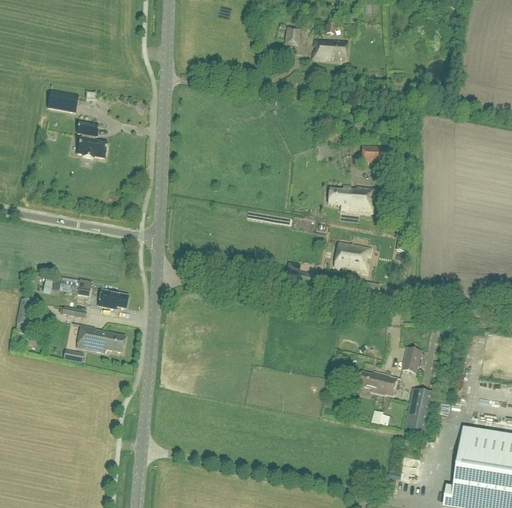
[(283,44),(298,46),(300,28),(286,26),(283,44)]
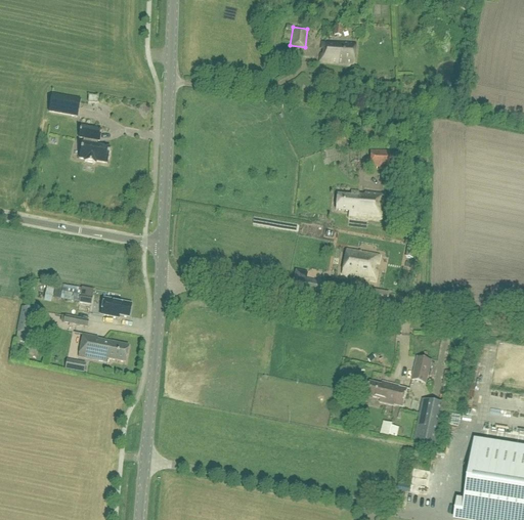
[(337,41),(320,40),(318,58),(352,62),(355,41),(337,40),(337,41)]
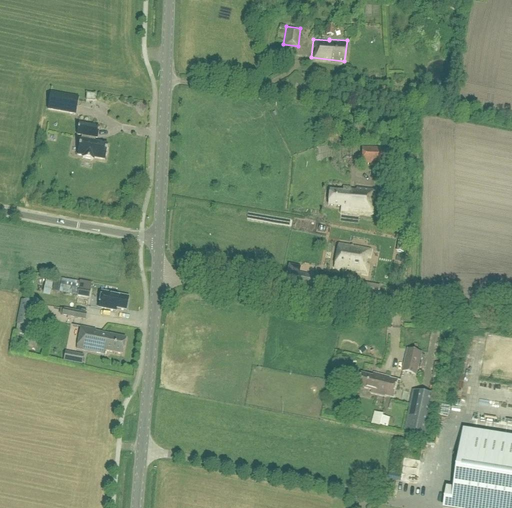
[(75,112),(78,95),(50,90),(47,106),(75,112)]
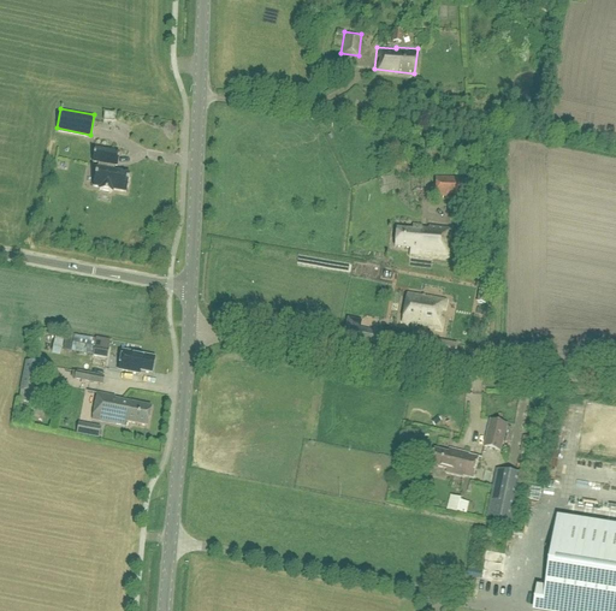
[(111,162),(117,164),(119,150),(94,147),(92,159),(98,160),(96,166),(95,166),(93,183),(100,184),(99,188),(111,190),(112,187),(125,189),(129,171),(110,168),(111,162)]
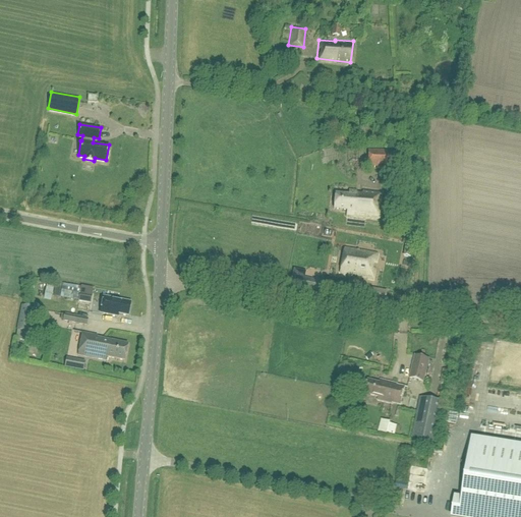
[(367,166),(394,167),(395,148),(367,148),(367,166)]
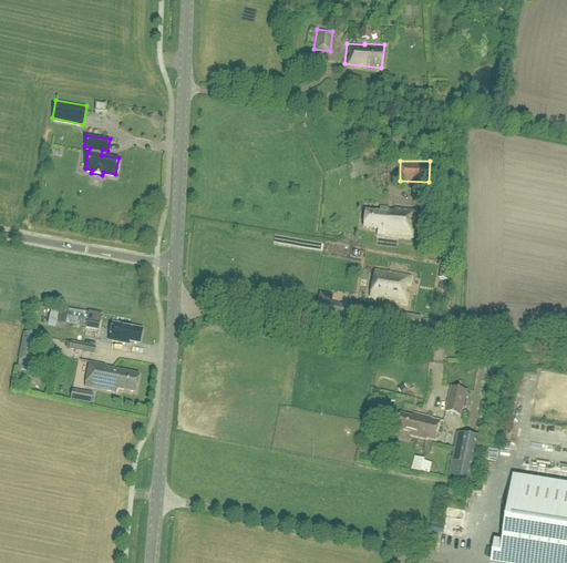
[(377,231),(412,234),(414,207),(380,204),(379,211),(364,208),(363,224),(378,225),(377,231)]
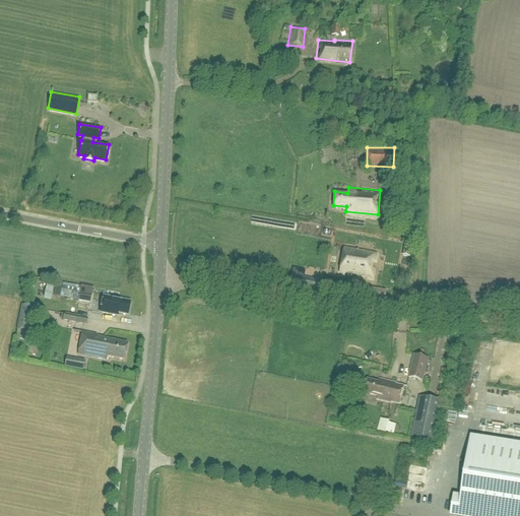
[(372,275),(374,266),(372,265),(373,260),(375,260),(376,252),(344,246),(339,269),(372,275)]
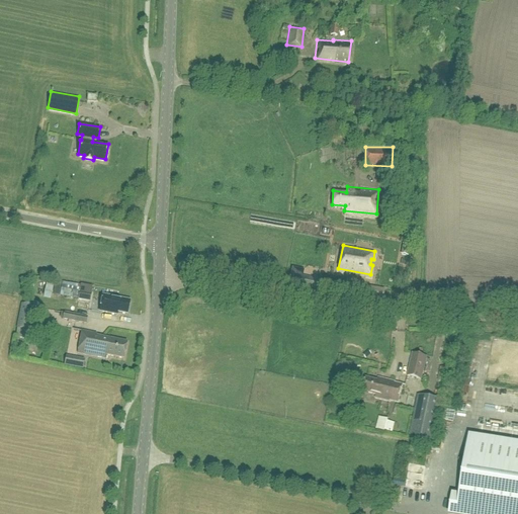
[(313,275),(299,272),(296,285),(310,288),(313,275)]
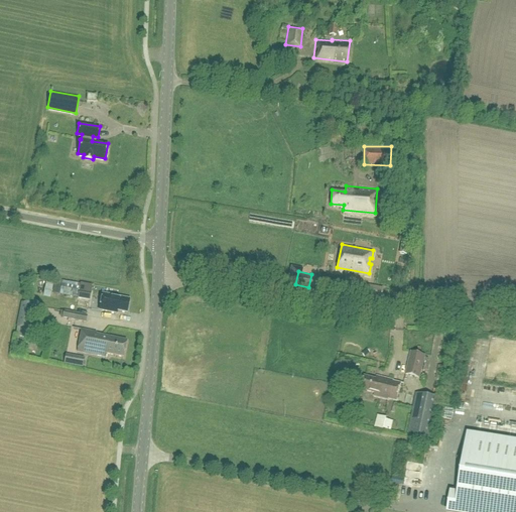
[(42,292),(50,294),(54,277),(46,276),(42,292)]
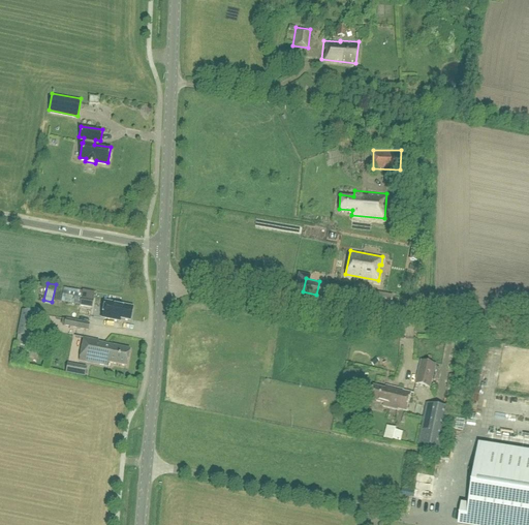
[(56,284),(54,294),(54,298),(61,299),(79,303),(91,306),(93,297),(81,295),(82,288),(63,285),(56,284)]
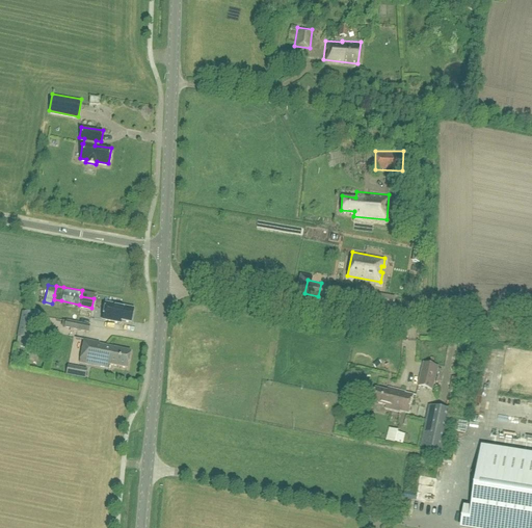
[(375,290),(374,302),(392,307),(394,294),(375,290)]
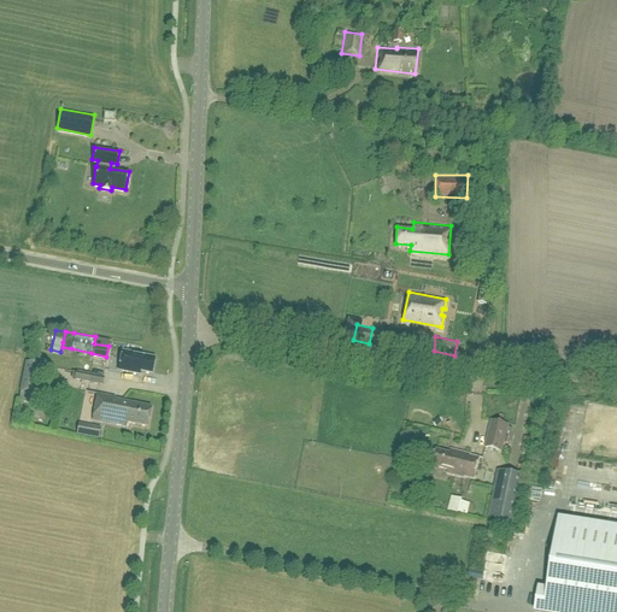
[(154,355),(122,348),(118,368),(139,372),(140,370),(151,372),(154,355)]
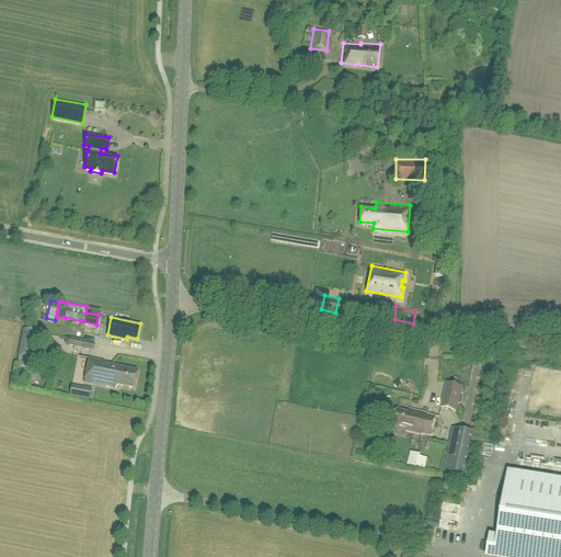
[(18,353),(31,355),(36,329),(22,326),(18,353)]
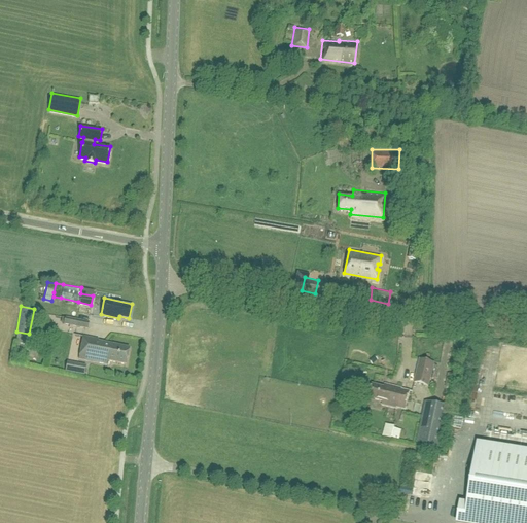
[(65,314),(63,321),(63,322),(76,324),(78,317),(65,314)]
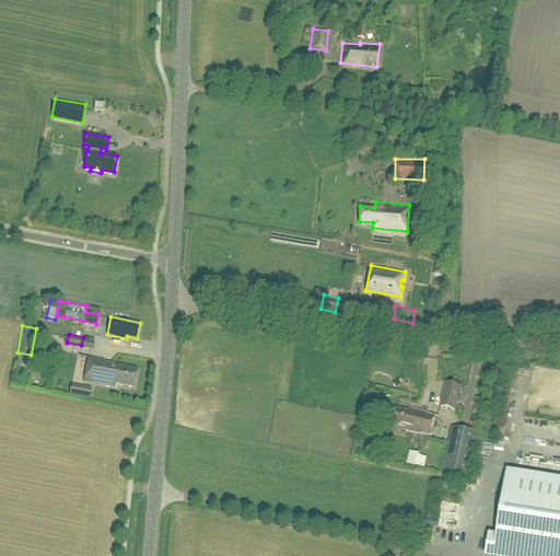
[(114,384),(115,381),(132,384),(136,367),(104,360),(104,358),(88,355),(83,379),(114,384)]
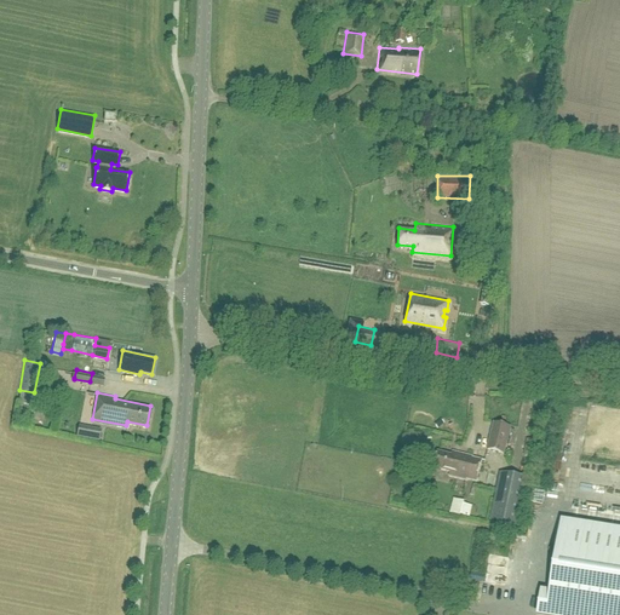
[(504,449),(510,424),(494,419),(488,446),(504,449)]
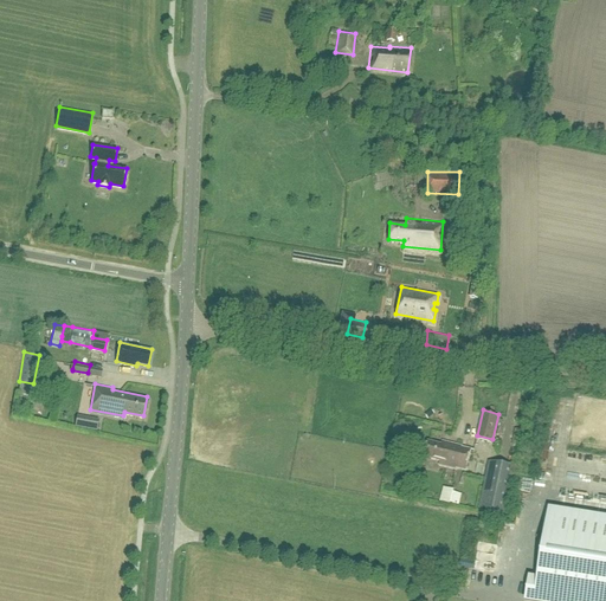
[(465,466),(470,447),(462,445),(463,443),(445,438),(444,441),(429,438),(425,453),(440,457),(439,461),(456,465),(457,464),(465,466)]
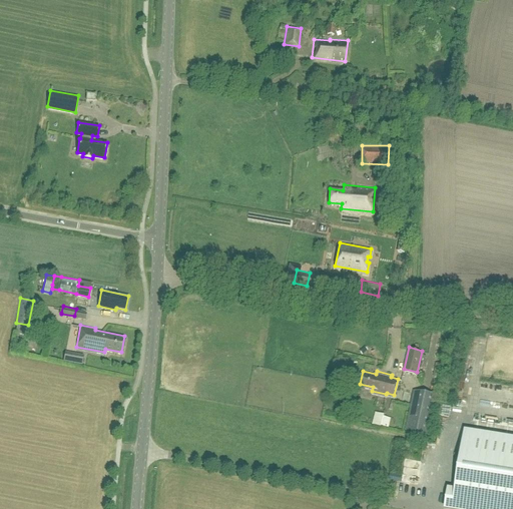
[(430,432),(438,393),(419,389),(411,428),(430,432)]
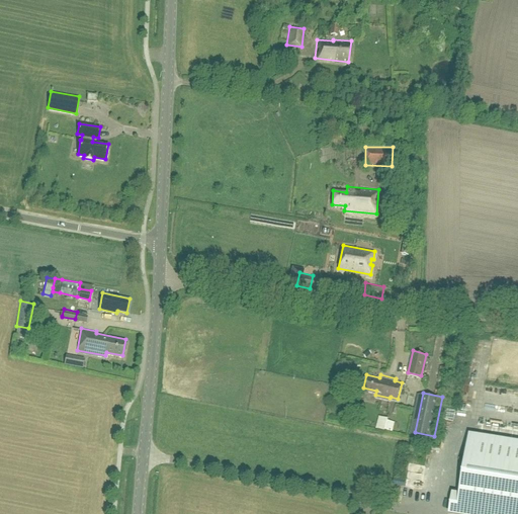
[(393,427),(396,416),(379,412),(377,423),(393,427)]
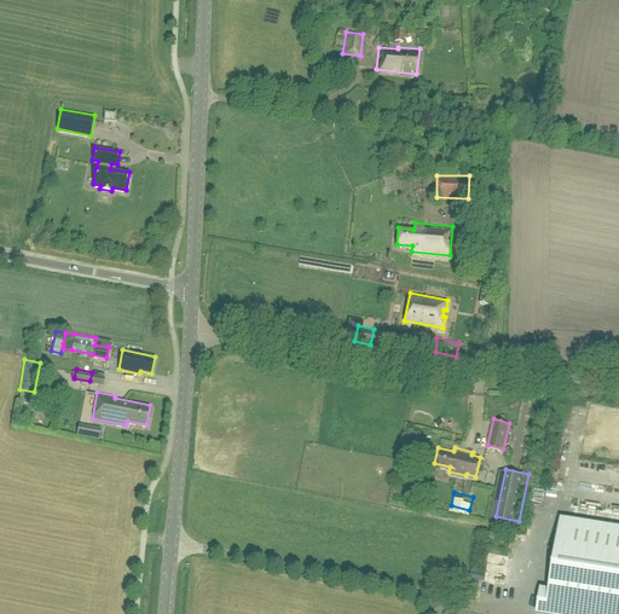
[(532,517),(543,516),(543,503),(532,503),(532,517)]
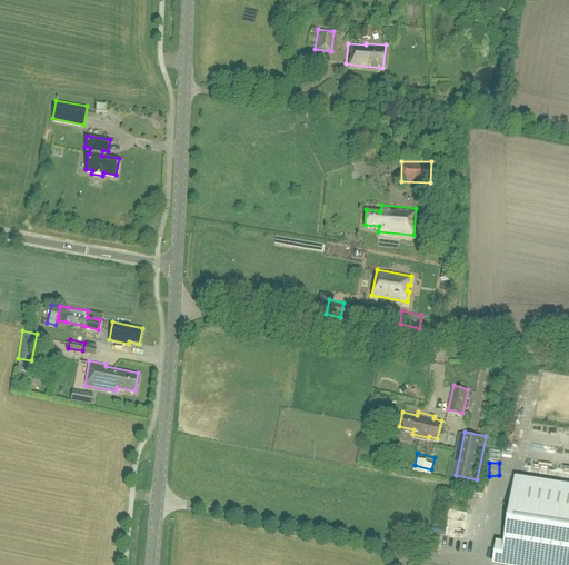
[(568,564),(568,486),(516,477),(505,544),(496,543),(493,561),(525,564),(568,564)]
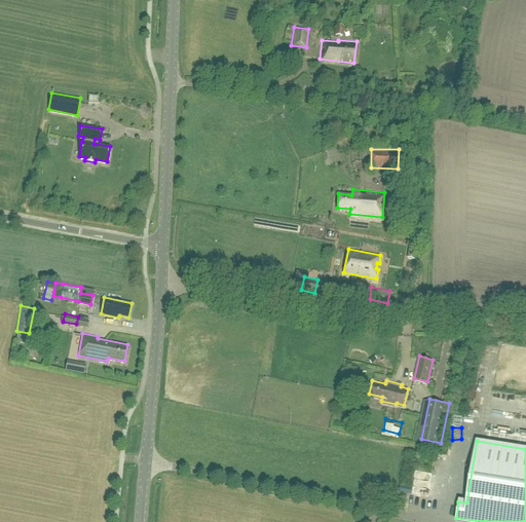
[(430,472),(433,479),(443,477),(441,470),(430,472)]
